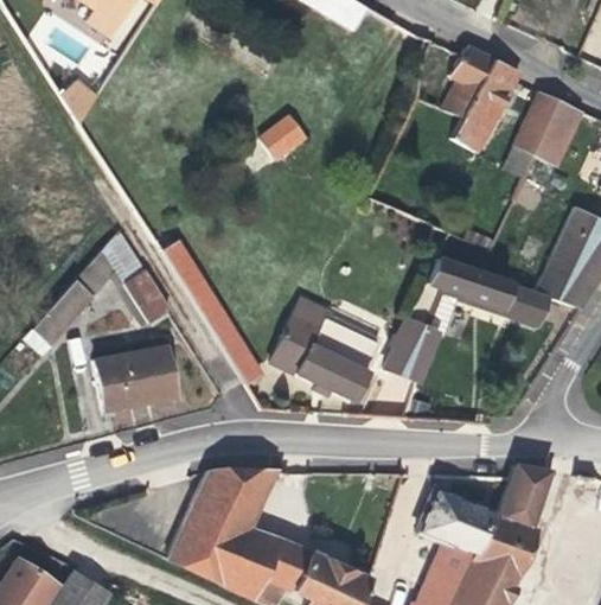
[(84,0),(97,7),(89,19),(112,34),(134,0),(161,0),(84,0)]
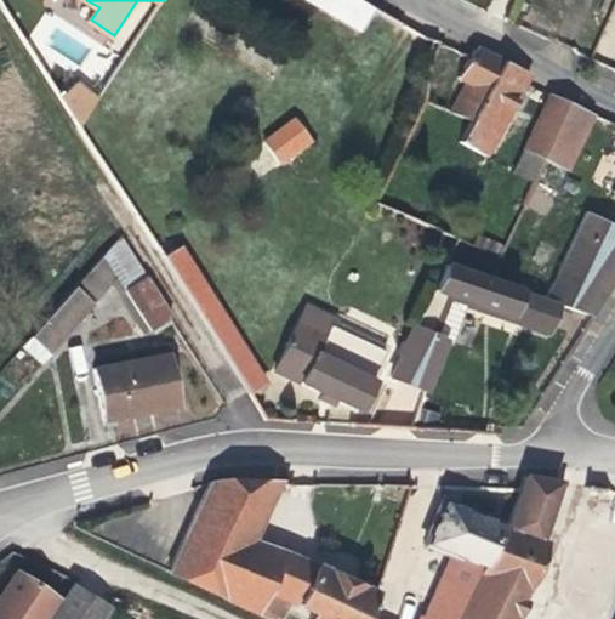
[(377,6),(366,0),(314,0),(364,29),(377,6)]
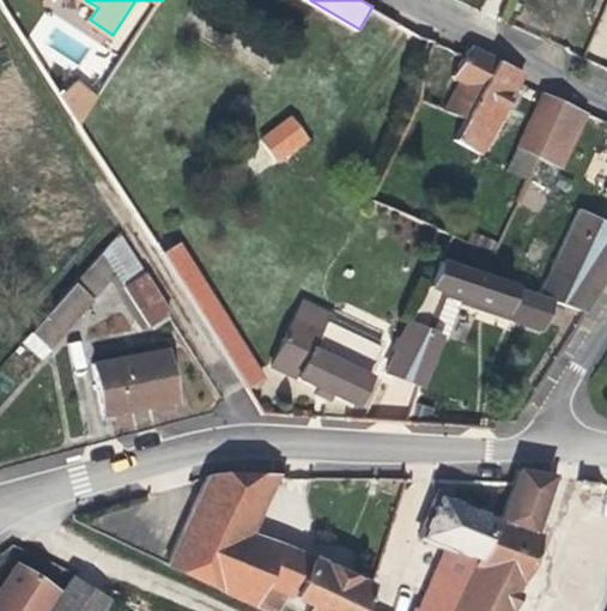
[(523,80),(528,72),(499,59),(473,46),(468,54),(456,76),(466,80),(450,109),(468,118),(457,138),(484,153),(510,103),(523,80)]
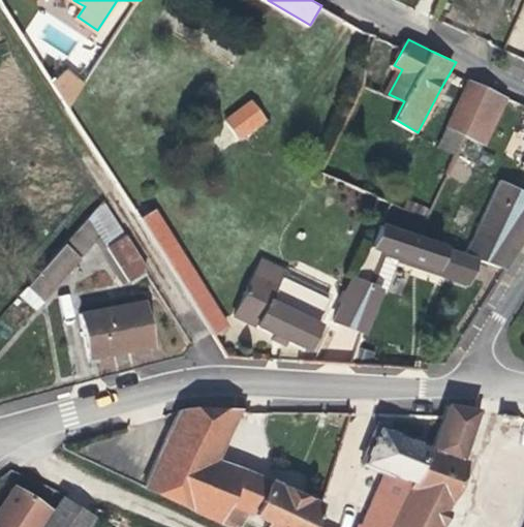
[(451,84),(457,71),(452,69),(440,89),(448,92),(451,84)]
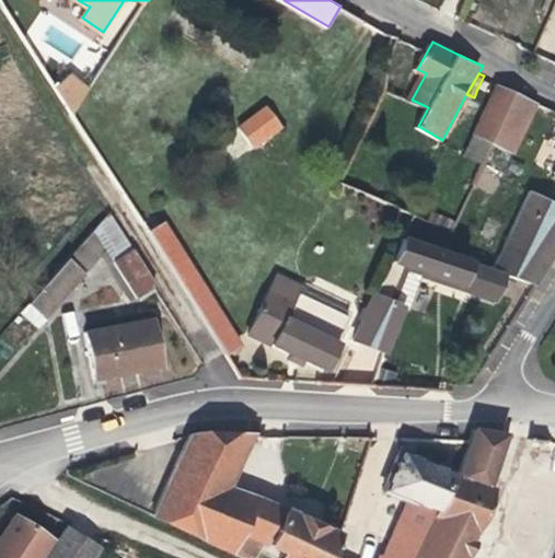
[(494,142),(516,91),(500,83),(466,153),(485,161),(494,142)]
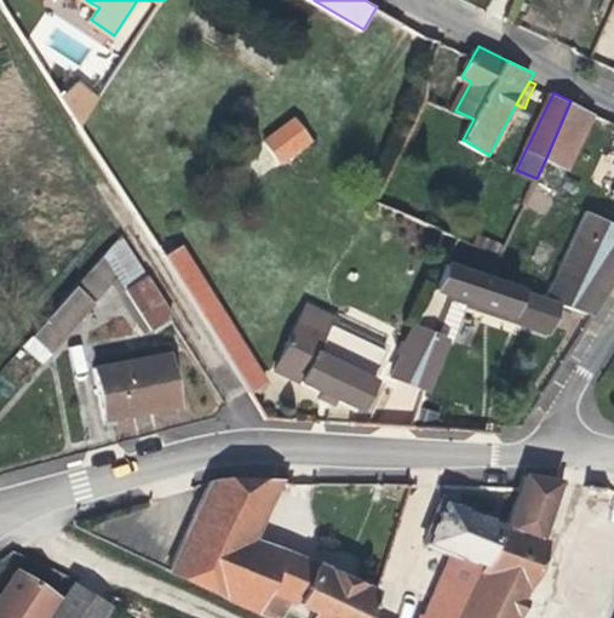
[(571,169),(596,113),(571,101),(546,158),(571,169)]
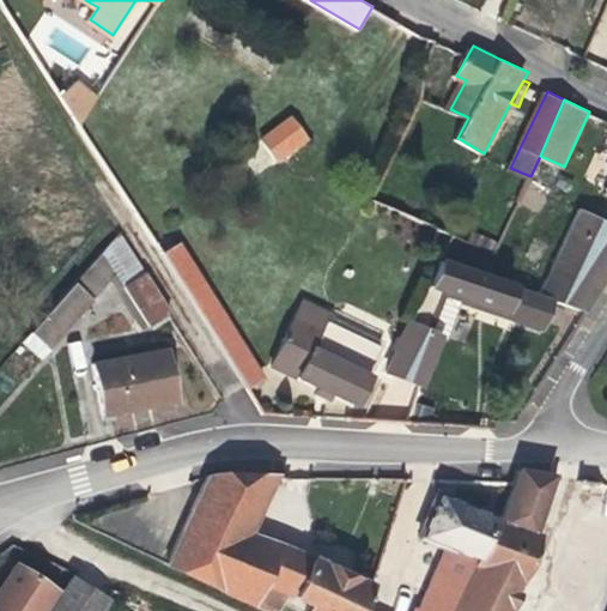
[(278,158),(308,137),(293,116),(263,139),(278,158)]
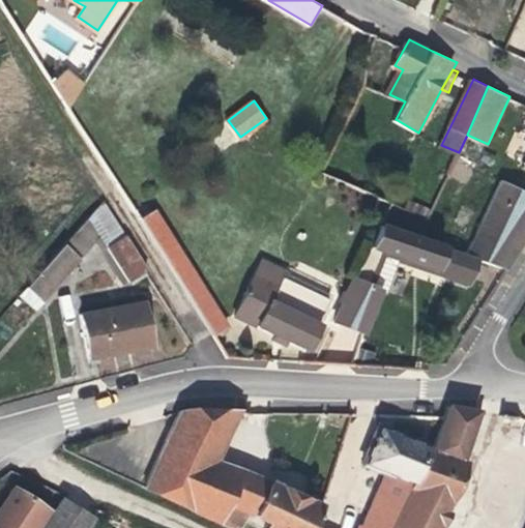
[(508,268),(524,242),(524,189),(503,178),(469,253),(381,225),(374,242),(372,244),(371,243),(355,279),(382,289),(382,290),(388,293),(402,256),(437,268),(442,270),(448,272),(447,275),(470,284),(479,258),(508,268)]
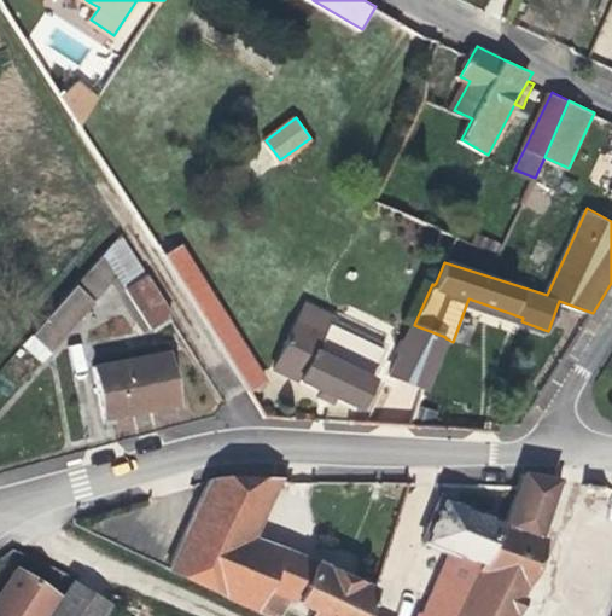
[(149,273),(123,233),(79,284),(97,300),(121,275),(127,288),(149,273)]
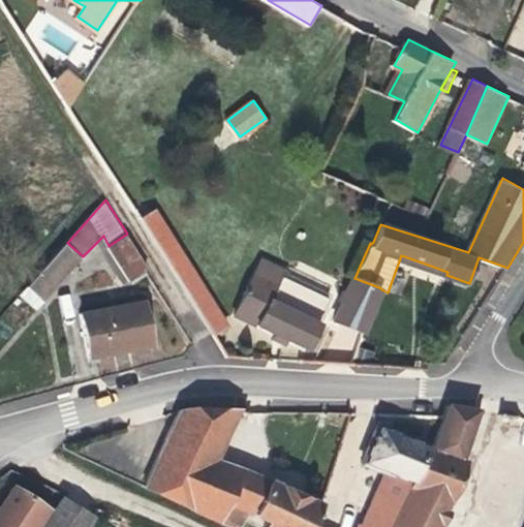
[(228,326),(155,209),(142,217),(215,334),(228,326)]
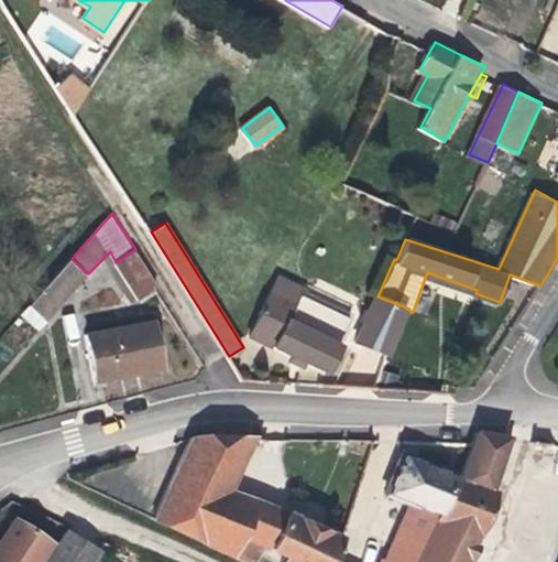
[(159,287),(135,249),(116,262),(140,299),(159,287)]
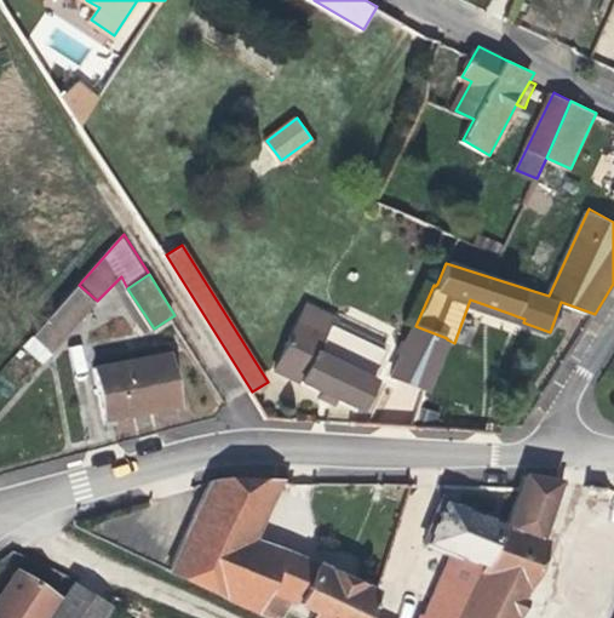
[(53,352),(97,301),(79,285),(35,335),(53,352)]
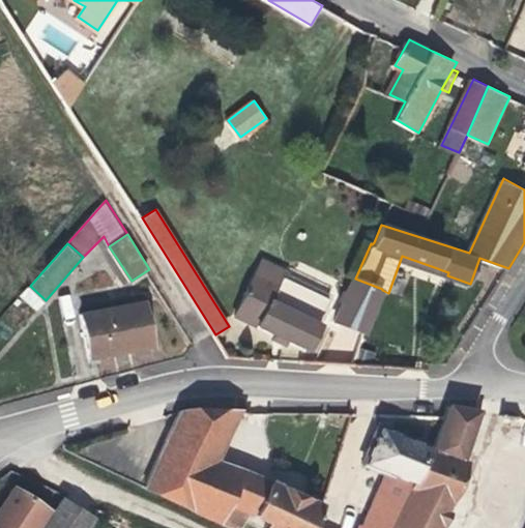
[(272,272),(275,266),(263,261),(260,267),(272,272)]
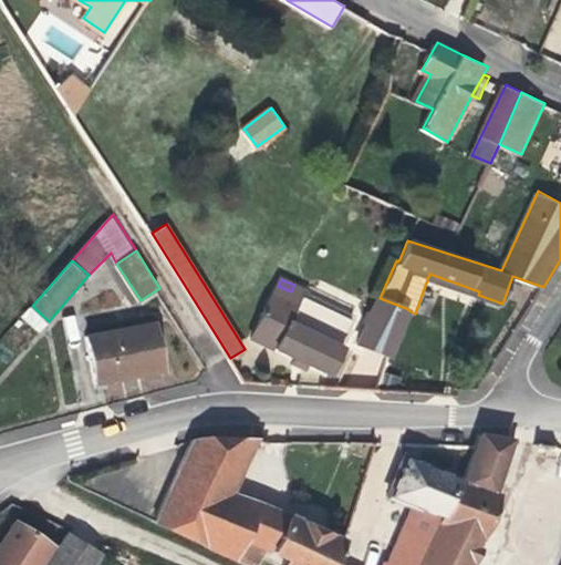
[(341,348),(354,320),(304,297),(308,291),(294,285),(291,291),(278,286),(253,337),(300,359),(330,373),(342,348),(341,348)]
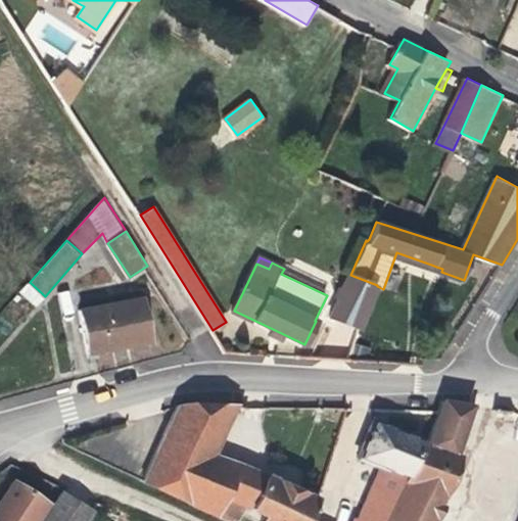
[(377,286),(377,285),(350,275),(349,278),(331,316),(361,328),(377,286)]
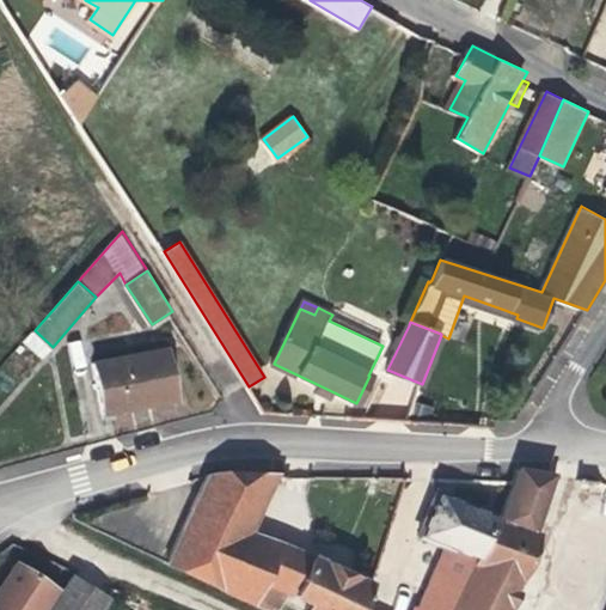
[(178,400),(169,347),(97,361),(106,413),(133,408),(178,400)]
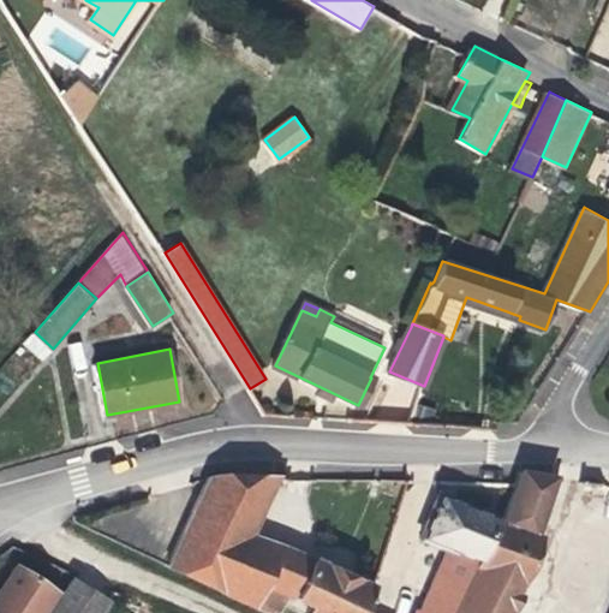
[(511,612),(532,559),(542,534),(539,533),(557,476),(523,470),(506,521),(497,517),(481,559),(478,565),(482,566),(463,608),(459,612),(511,612)]
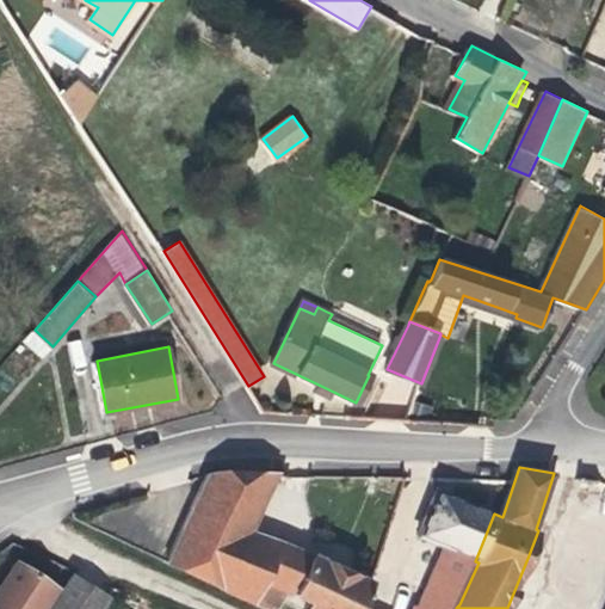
[(347,572),(281,541),(252,531),(278,471),(223,469),(210,473),(171,561),(226,588),(272,608),(281,608),(288,594),(312,603),(309,608),(362,608),(364,604),(374,584),(347,572)]
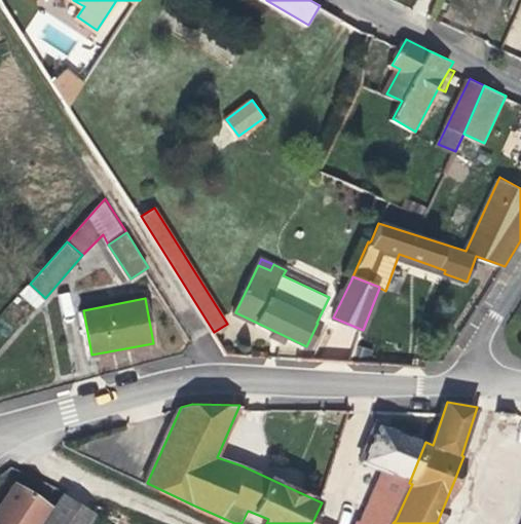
[(411,478),(425,442),(377,423),(371,440),(363,459),(403,475),(411,478)]
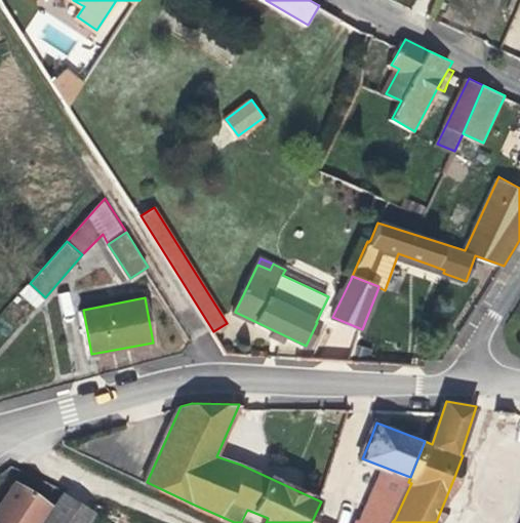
[(395,519),(411,483),(408,482),(410,477),(402,474),(399,481),(393,477),(386,491),(390,493),(382,513),(395,519)]
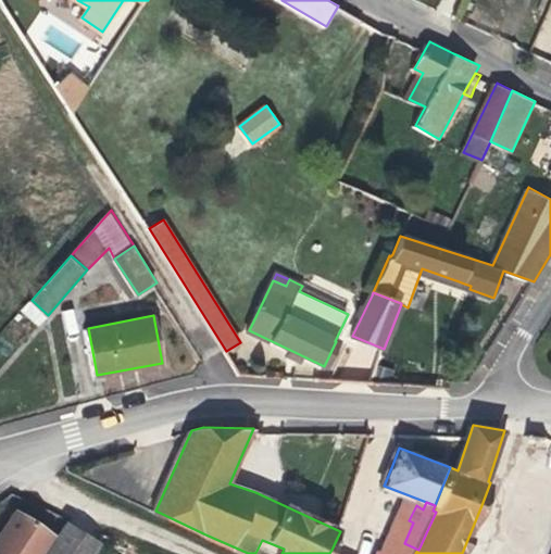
[(0,553),(40,553),(54,534),(16,510),(0,536),(0,553)]
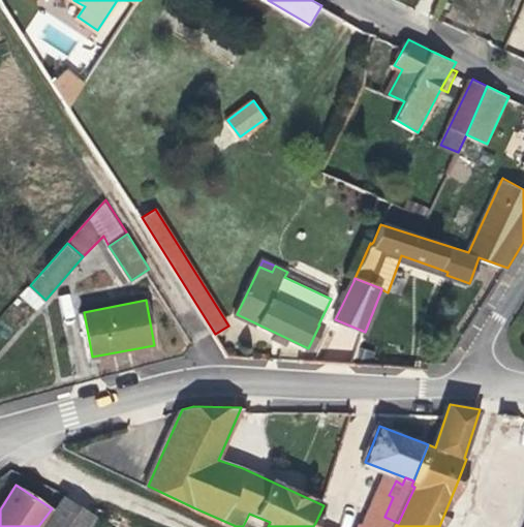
[(88,526),(96,516),(65,495),(44,526),(88,526)]
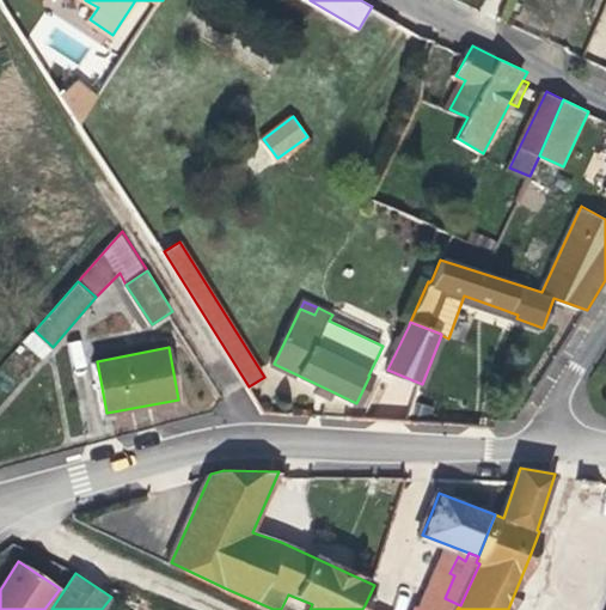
[(457,609),(460,605),(445,598),(439,609),(457,609)]
